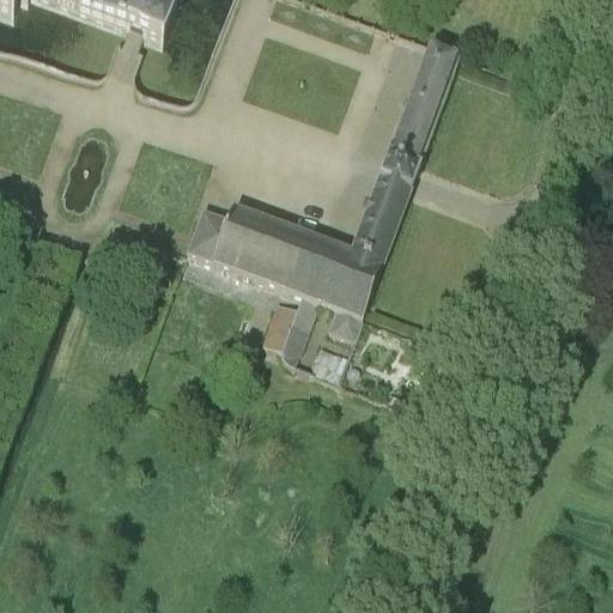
[(29,4),(134,42),(161,53),(174,16),(149,6),(131,0),(0,0),(0,23),(12,28),(18,13),(24,16),(29,4)]
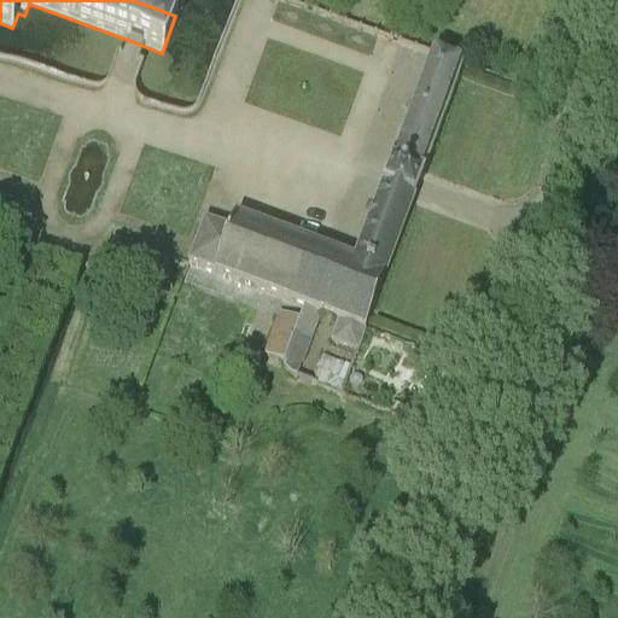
[(420,180),(424,172),(462,66),(432,54),(389,168),(420,180)]
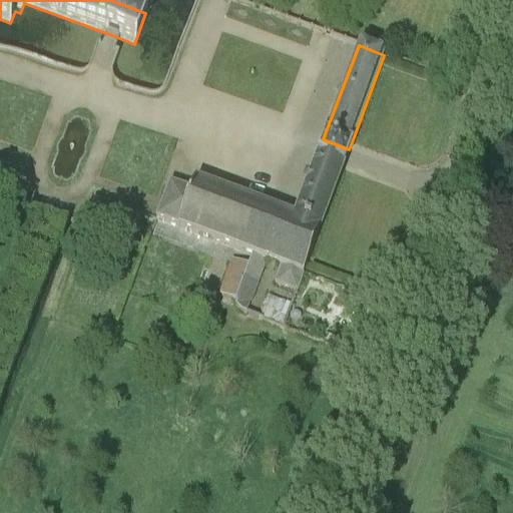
[(341,171),(344,165),(344,163),(318,154),(294,217),(277,266),(282,267),(275,285),(298,293),(299,289),(299,288),(304,274),(341,171)]
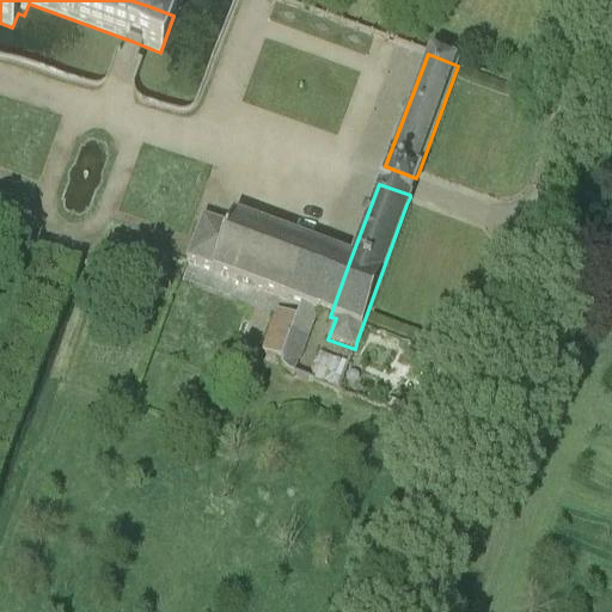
[(318,313),(330,317),(350,259),(232,216),(227,228),(202,220),(185,263),(210,273),(210,274),(270,297),(299,306),(295,317),(275,310),(274,316),(259,352),(280,359),(279,360),(280,367),(282,372),(294,377),(318,313)]
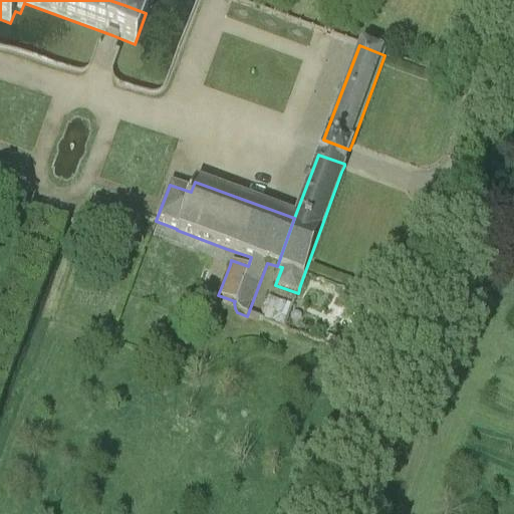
[(283,327),(291,306),(268,298),(260,319),(283,327)]
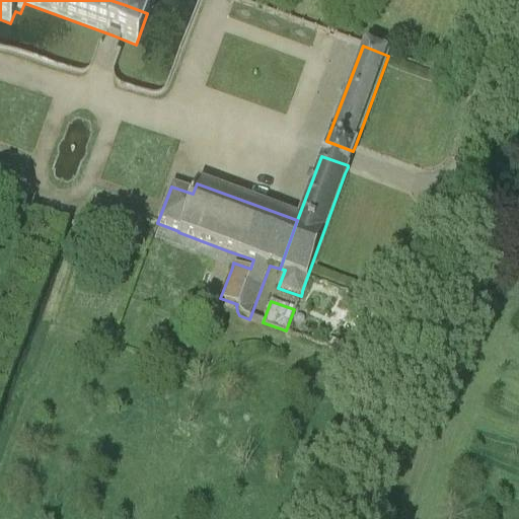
[(328,350),(340,354),(343,344),(331,340),(328,350)]
